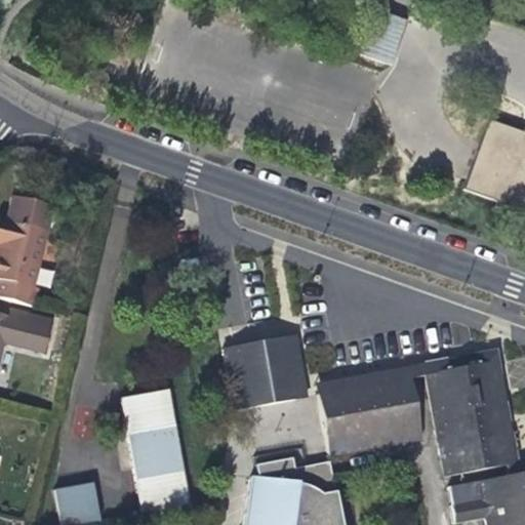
[(375,9),(361,53),(393,65),(409,22),(375,9)]
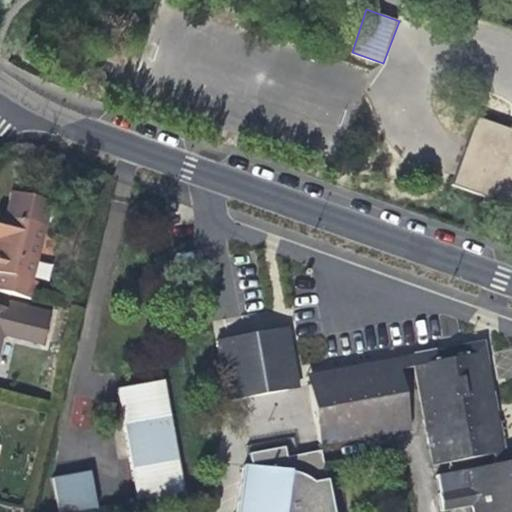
[(511,128),(479,116),(455,186),(488,197),(485,206),(511,215),(511,128)]
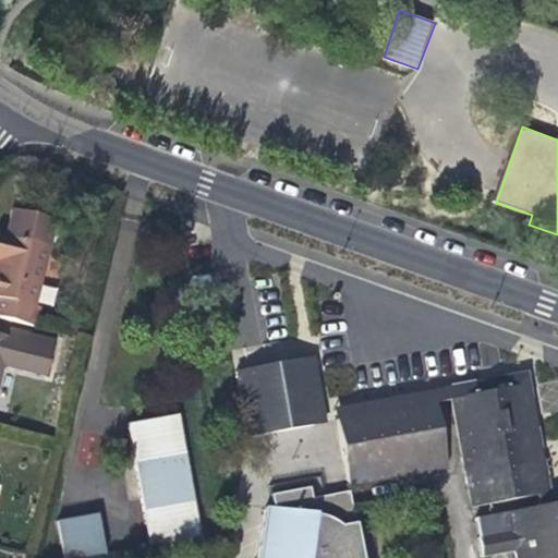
[(5,235),(48,246),(55,220),(12,209),(5,235)]
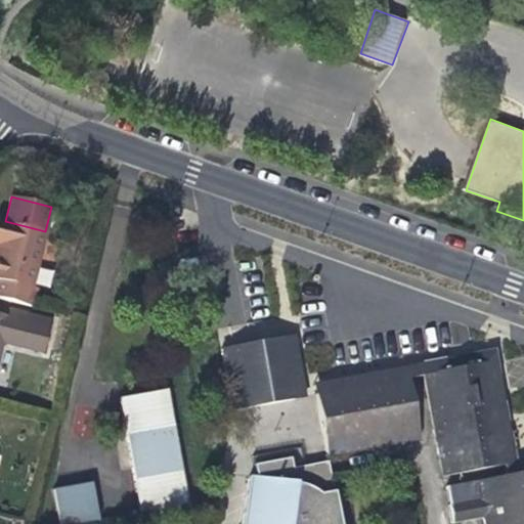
[(31,287),(45,231),(5,221),(0,220),(0,298),(34,307),(39,289),(31,287)]
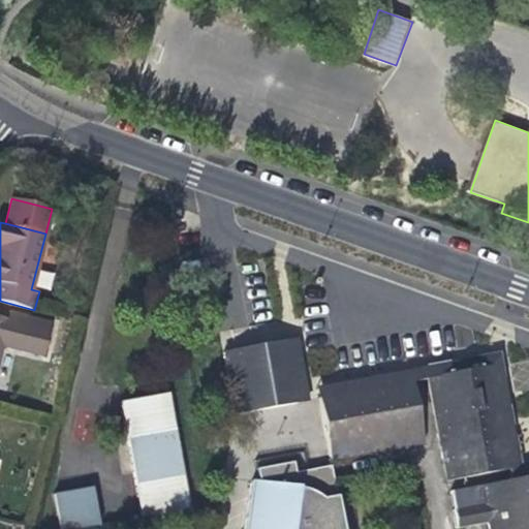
[(0,352),(2,343),(47,353),(52,328),(0,315),(0,352)]
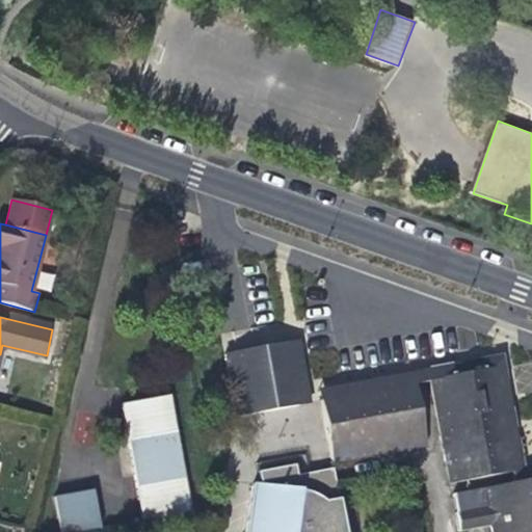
[(297,334),(286,336),(298,400),(310,397),(297,334)]
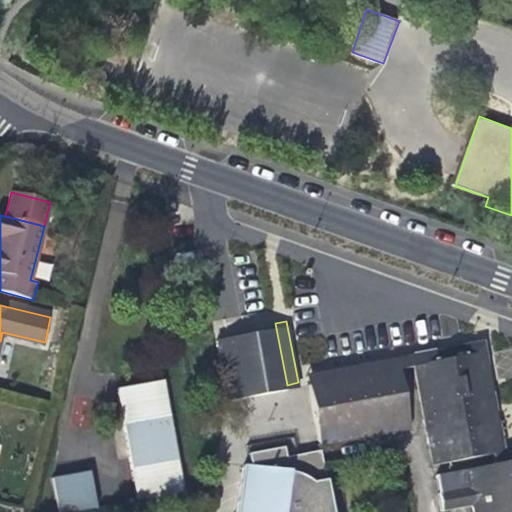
[(287,385),(275,323),(235,331),(213,336),(226,396),(287,385)]
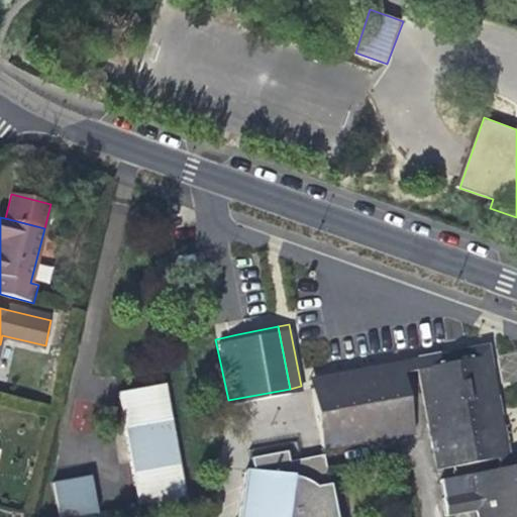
[(488,338),(447,346),(417,352),(419,364),(449,358),(479,352),(486,392),(492,421),(498,453),(510,450),(504,419),(498,390),(488,338)]
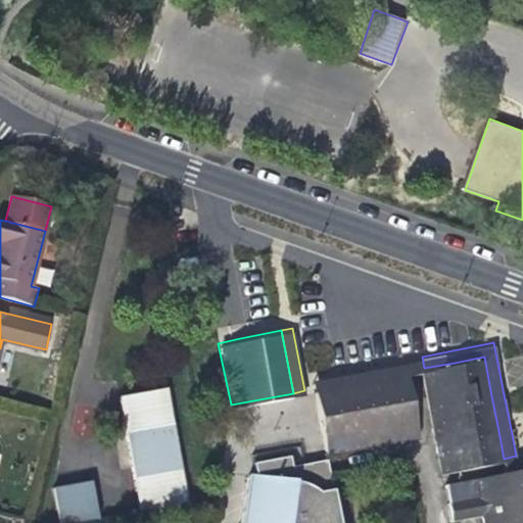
[(409,371),(424,368),(422,357),(407,360),(409,371)]
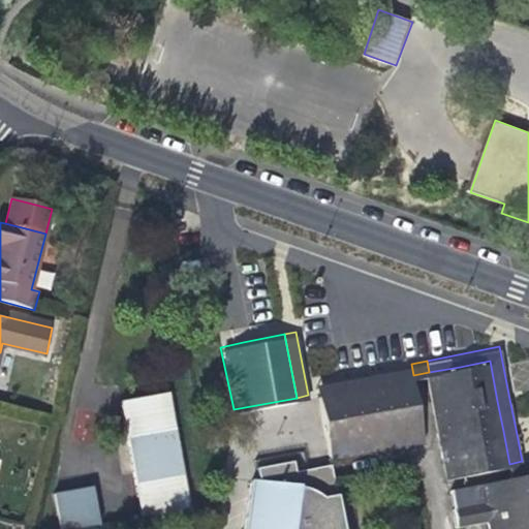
[(503,431),(497,401),(490,361),(460,367),(429,372),(437,413),(443,443),(448,476),(509,464),(503,431)]
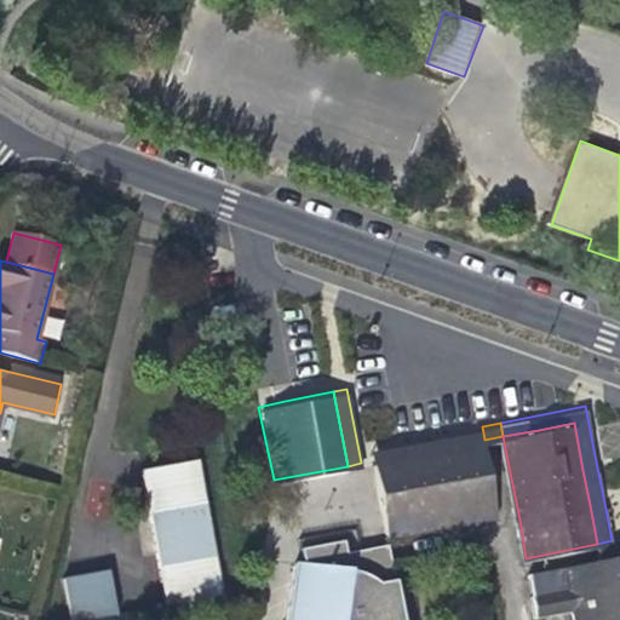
[(482,426),(445,434),(409,441),(402,442),(373,448),(375,460),(412,453),(448,446),(484,440),(482,426)]
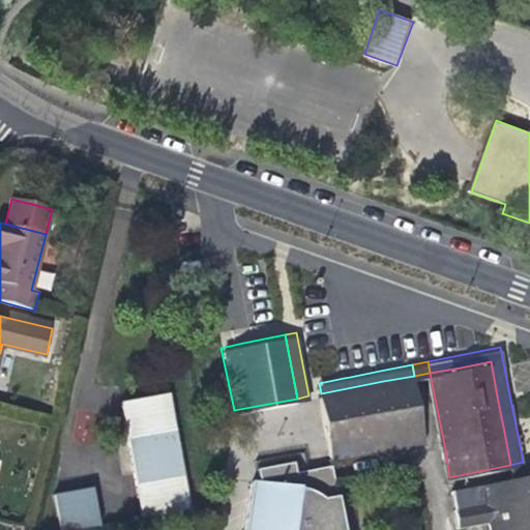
[(383,381),(352,387),(321,393),(329,435),(333,457),(348,453),(364,450),(394,445),(402,443),(425,439),(414,376),(383,381)]
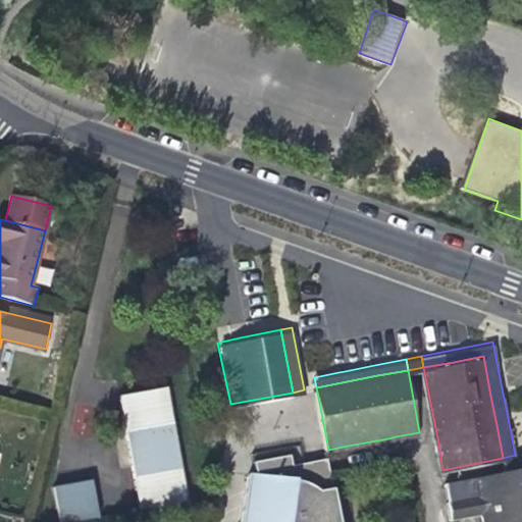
[(121,393),(132,454),(141,505),(143,505),(188,496),(175,427),(167,382),(160,384),(121,393)]
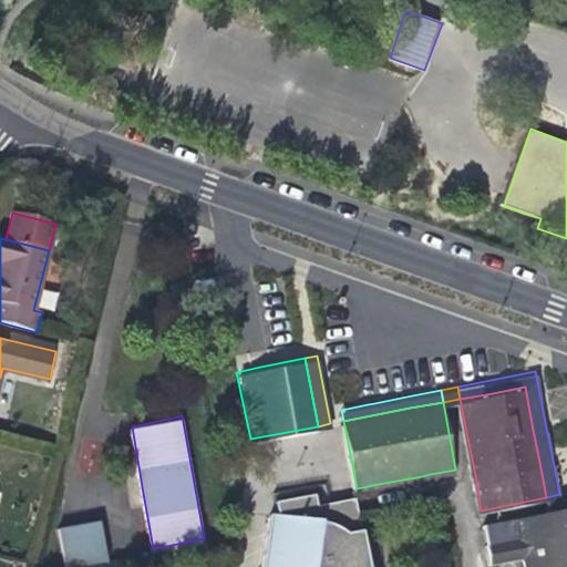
[(274,512),(271,528),(264,566),(369,566),(360,511),(358,496),(321,503),(319,492),(279,500),(281,513),(274,512)]
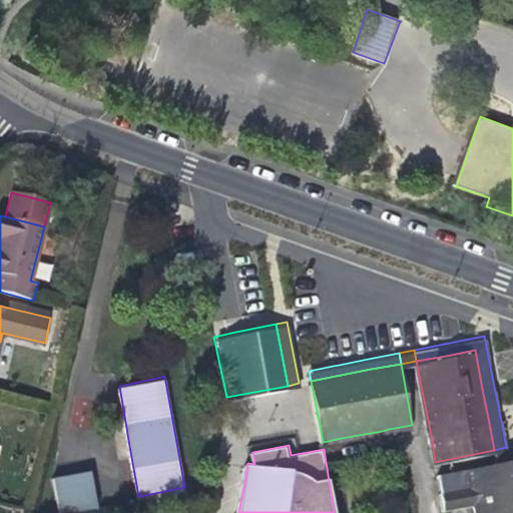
[(512,445),(506,447),(494,450),(496,462),(512,458),(512,445)]
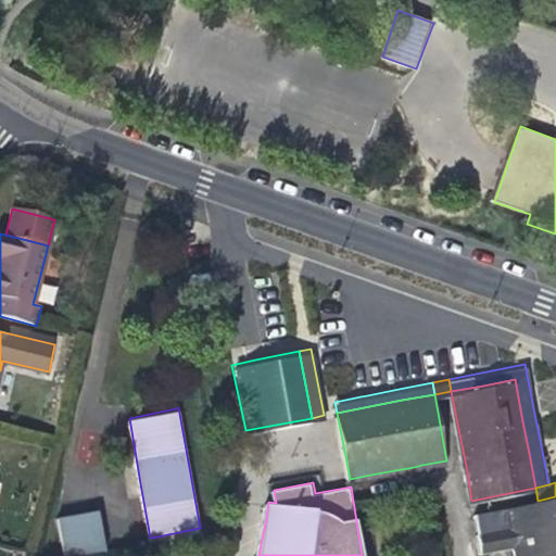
[(516,555),(555,555),(555,496),(538,501),(506,506),(510,525),(514,545),(516,555)]
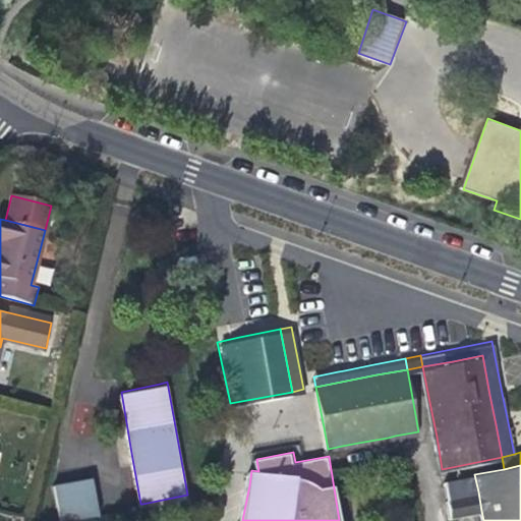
[(478,491),(474,474),(444,480),(451,517),(481,511),(478,491)]
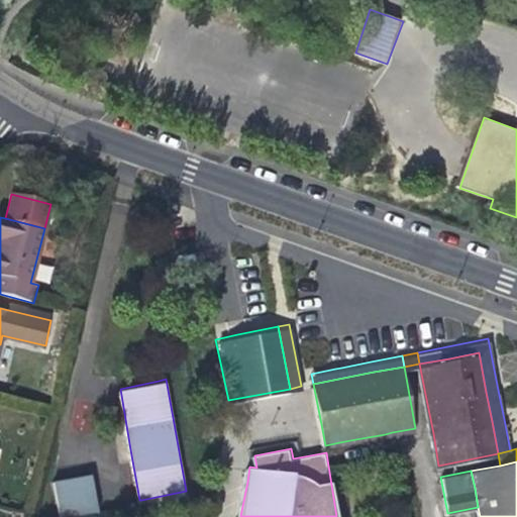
[(47,482),(54,512),(55,516),(70,516),(81,515),(92,514),(86,475),(47,482)]
